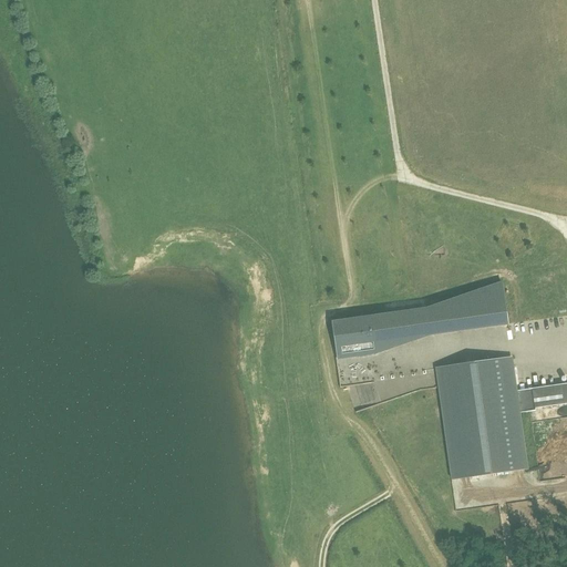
[(339,336),(342,357),(374,352),(369,315),(331,321),(333,337),(339,336)]
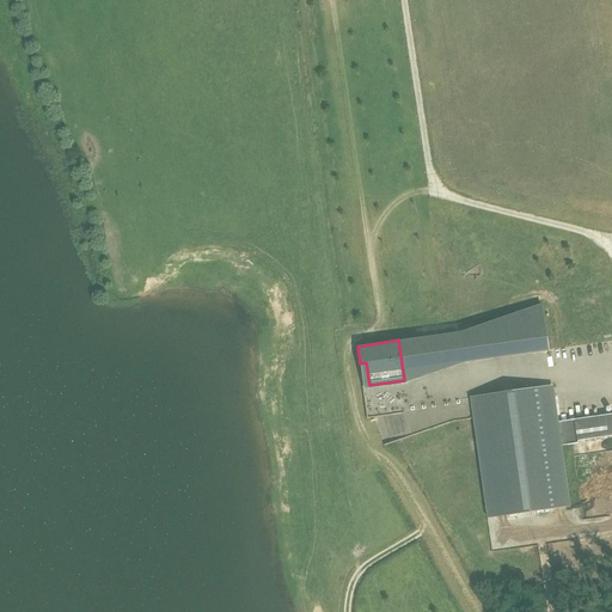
[(470,362),(458,365),(459,367),(434,373),(436,380),(472,371),(470,362)]
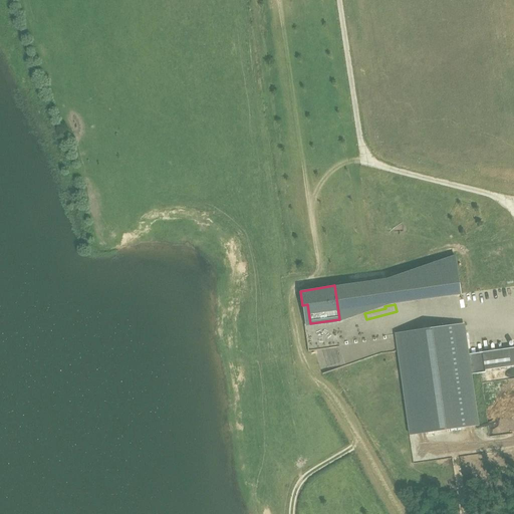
[(396,332),(409,434),(478,424),(472,374),(485,372),(484,369),(513,364),(513,345),(470,352),(468,339),(466,339),(465,332),(456,333),(455,324),(396,332)]
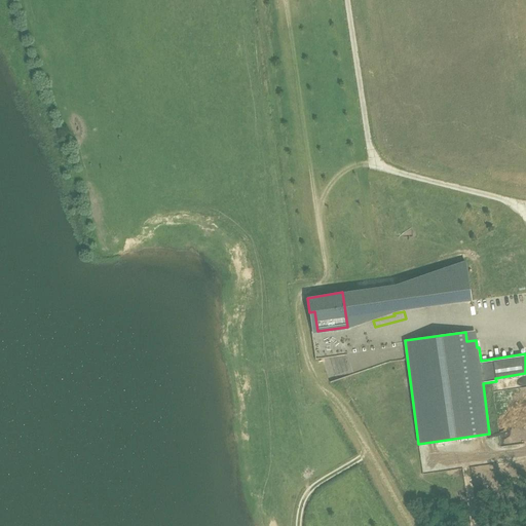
[(525,380),(490,384),(491,393),(504,391),(505,398),(525,396),(525,386),(525,385),(525,380)]
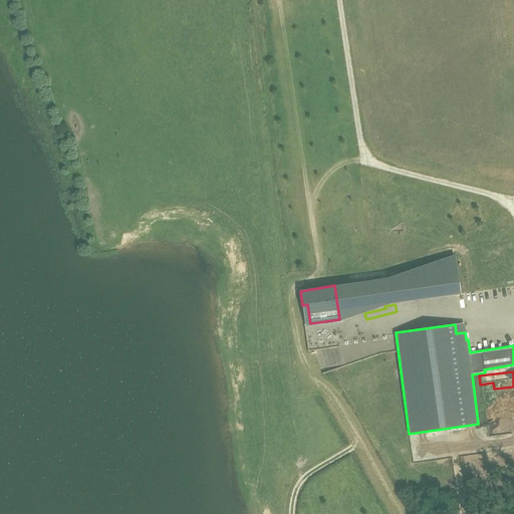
[(454,442),(482,437),(481,428),(453,432),(454,442)]
